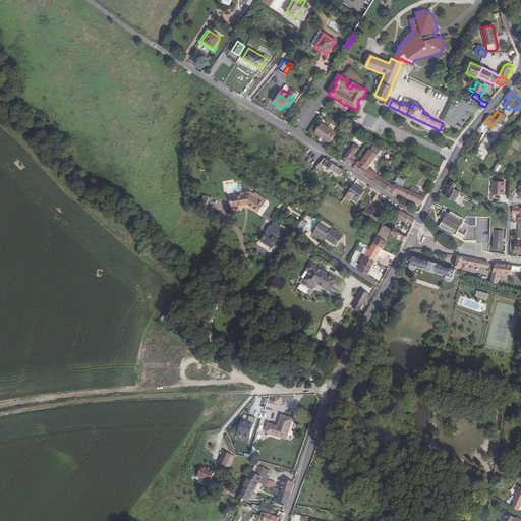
[(501,114),(497,120),(501,123),(506,116),(502,113),(501,114)]
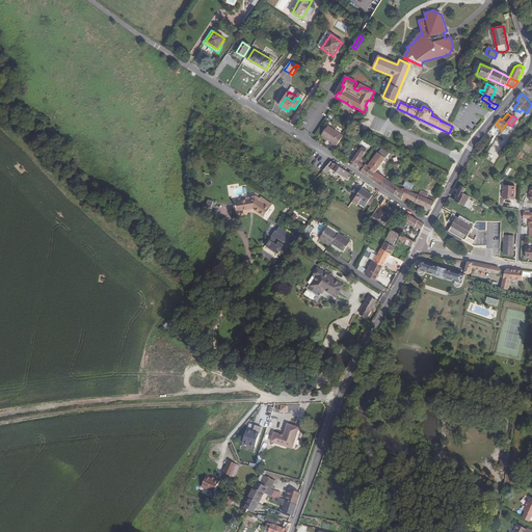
[(339,142),(341,143),(345,137),(329,128),(323,137),(336,145),(339,142)]
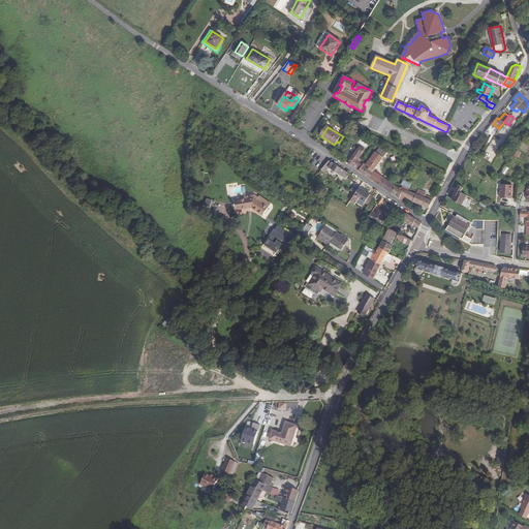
[(494,135),(492,150),(500,151),(502,137),(494,135)]
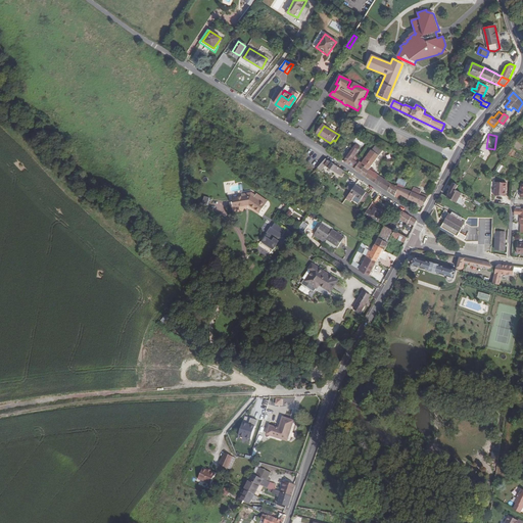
[(363,146),(366,142),(358,136),(354,141),(363,146)]
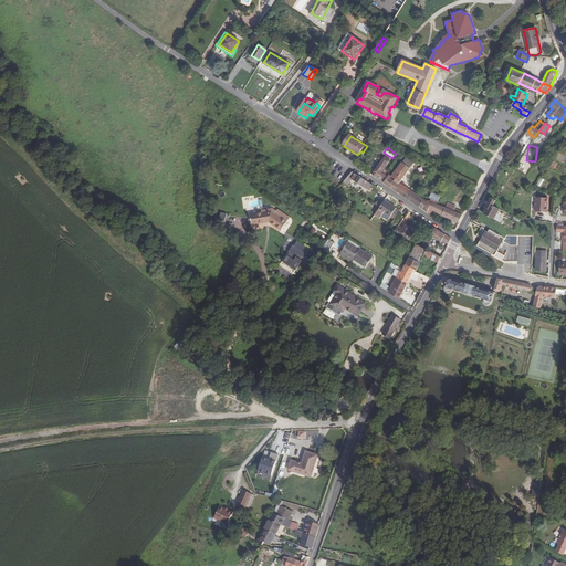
[(381,161),(386,165),(390,158),(386,155),(381,161)]
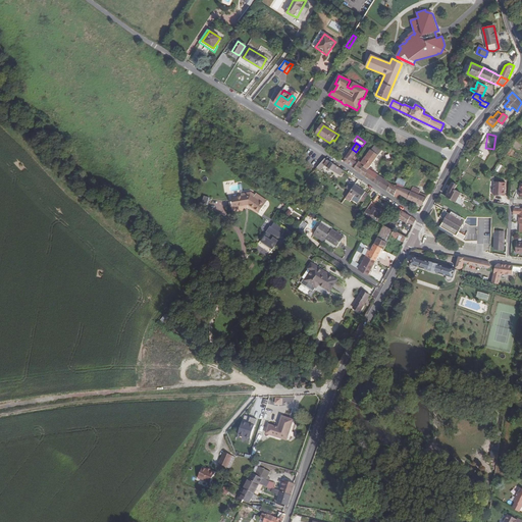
[(356,152),(352,150),(352,149),(350,151),(348,154),(343,160),(354,168),(358,162),(355,160),(356,159),(358,156),(356,155),(355,157),(353,156),(356,152)]
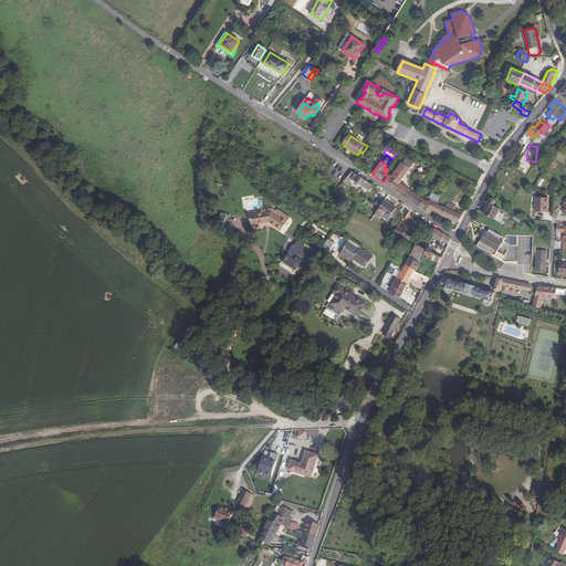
[(389,175),(388,176),(384,182),(395,190),(406,198),(410,190),(400,182),(410,168),(401,163),(391,176),(390,175),(389,175)]
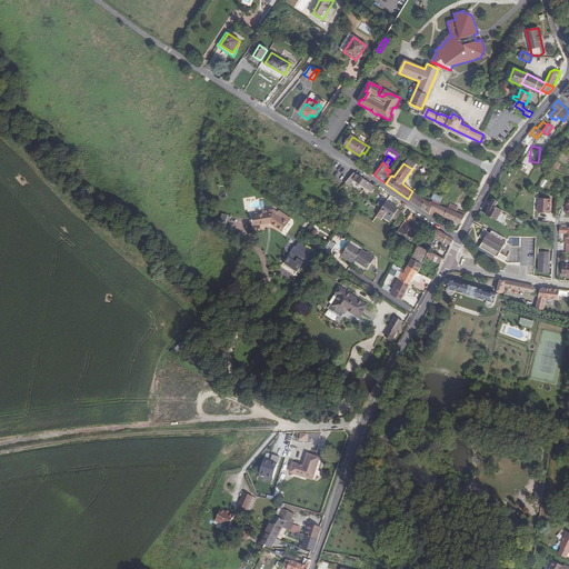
[(370,183),(355,172),(346,182),(349,186),(355,180),(367,188),(370,183)]
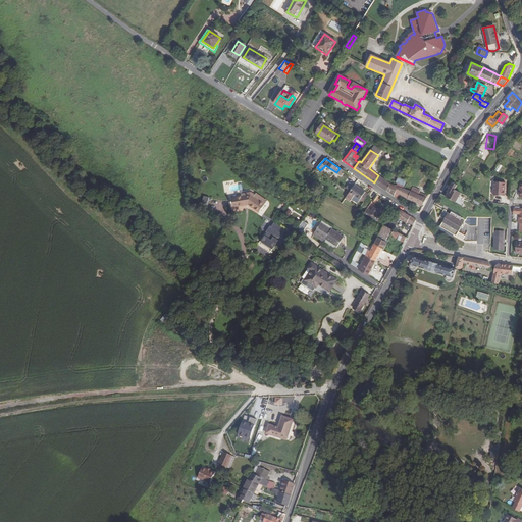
[(386,191),(390,183),(378,175),(374,183),(386,191)]
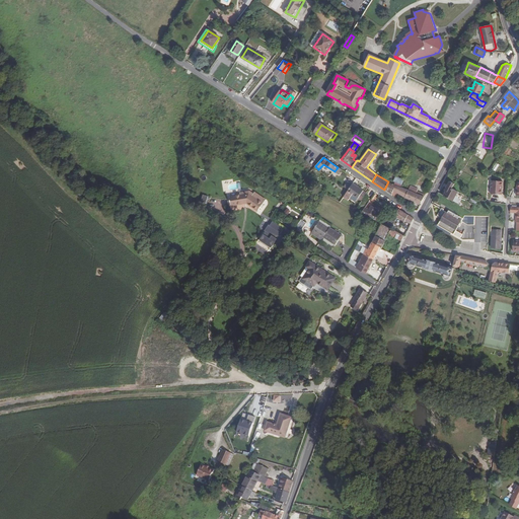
[(417,193),(417,192),(418,189),(411,186),(405,183),(408,180),(405,179),(402,186),(409,189),(409,190),(417,193)]
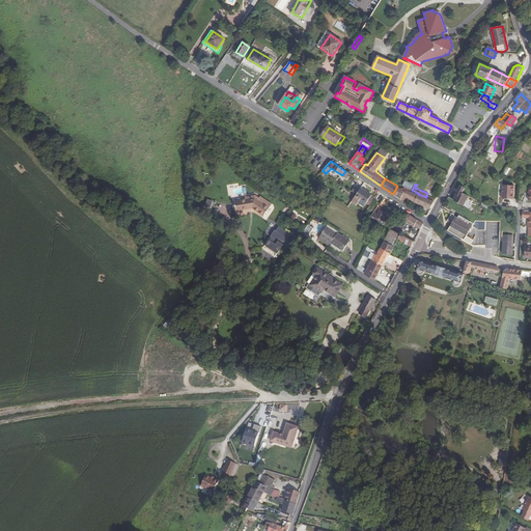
[(400,199),(404,189),(397,186),(393,194),(400,199)]
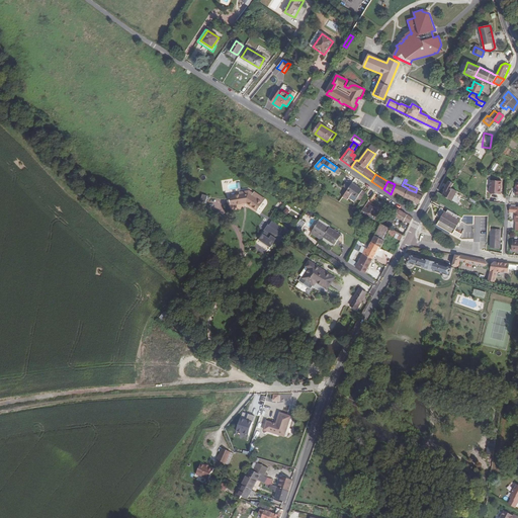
[(451,201),(456,191),(450,188),(453,183),(449,181),(444,190),(445,191),(443,196),(451,201)]
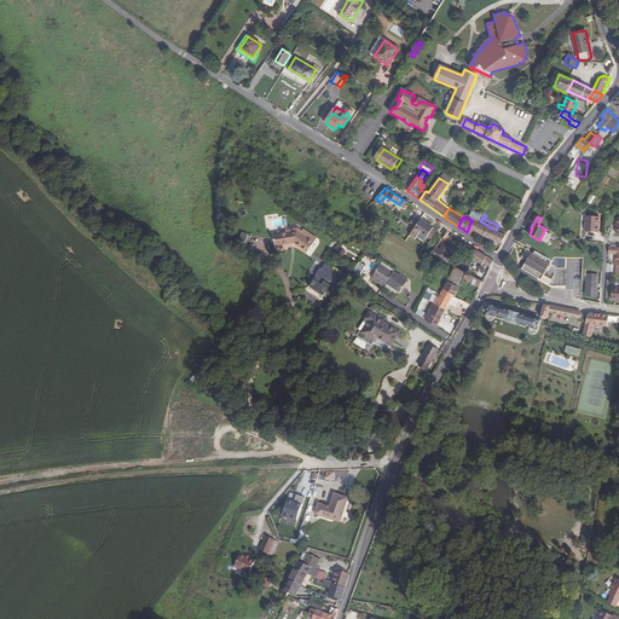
[(597,232),(599,217),(585,217),(584,232),(597,232)]
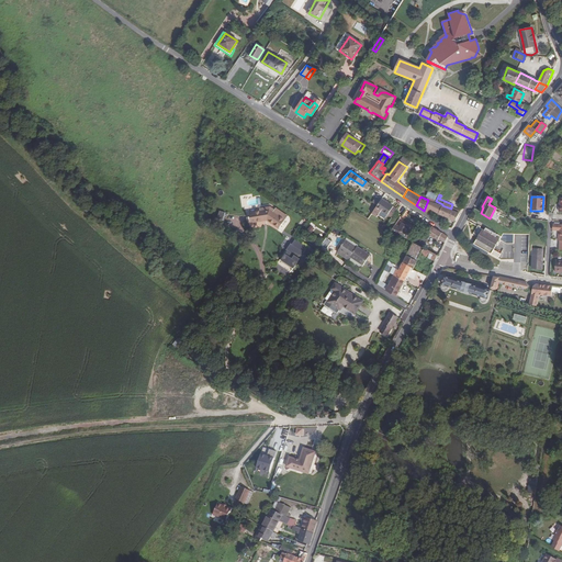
[(388,215),(393,206),(382,199),(381,201),(377,206),(372,213),(377,216),(378,216),(381,211),(385,213),(388,215)]
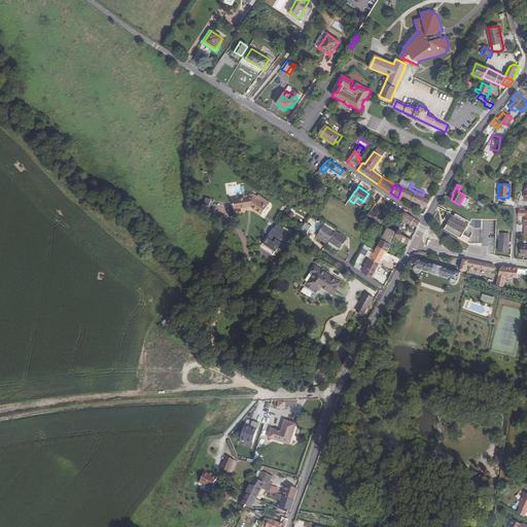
[(423,196),(415,192),(408,190),(401,187),(397,198),(401,201),(403,197),(411,201),(419,204),(423,196)]
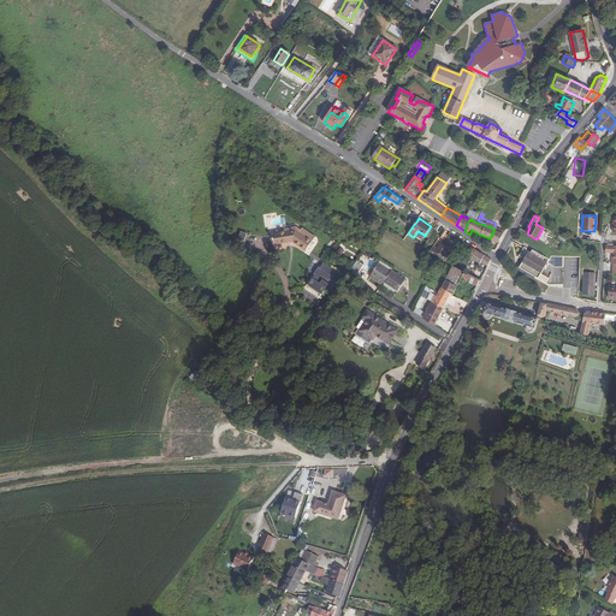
[(431,226),(425,236),(430,238),(436,230),(431,226)]
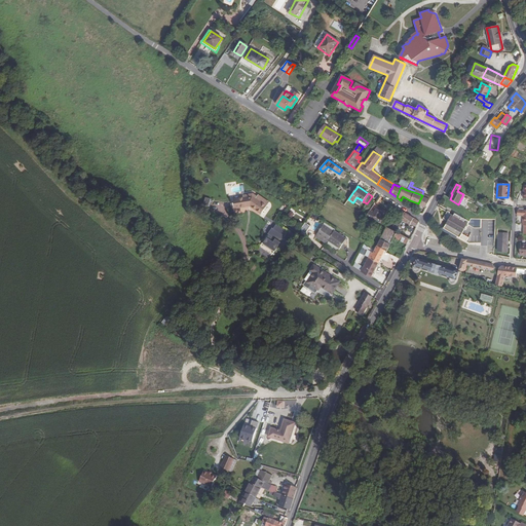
[(234,199),(235,209),(250,205),(261,213),(266,205),(255,197),(256,196),(252,194),(245,195),(245,197),(234,199)]
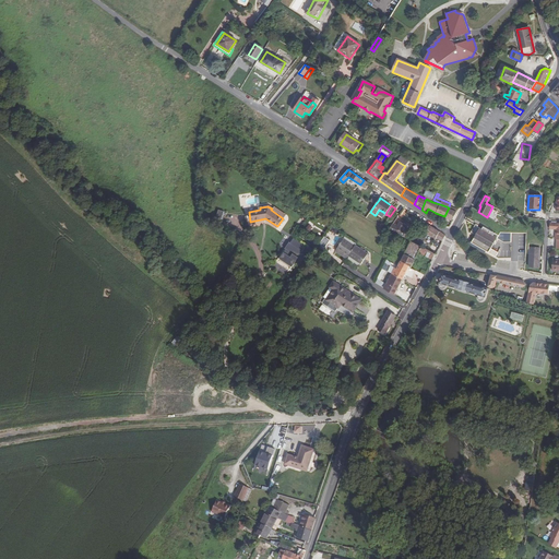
[(271,210),(283,218),(285,215),(274,206),(272,209),(271,210)]
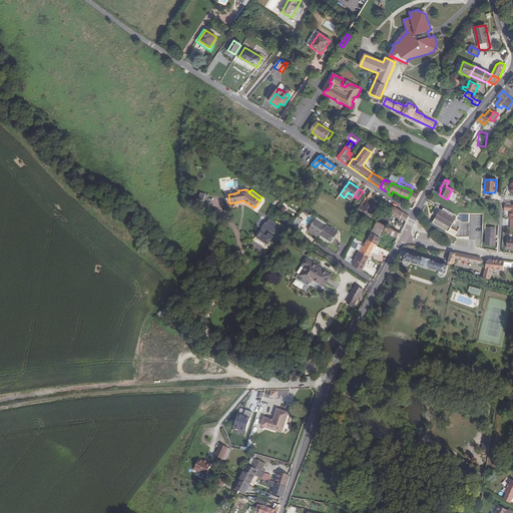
[(419,194),(412,190),(408,198),(416,201),(419,194)]
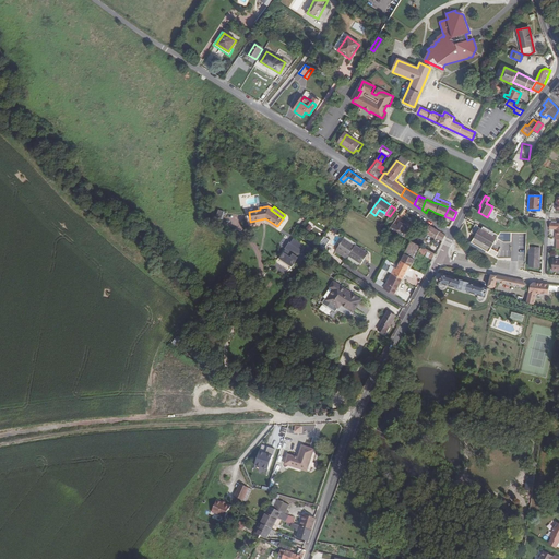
[(445,235),(417,217),(415,221),(427,228),(425,232),(436,239),(437,238),(442,241),(445,235)]
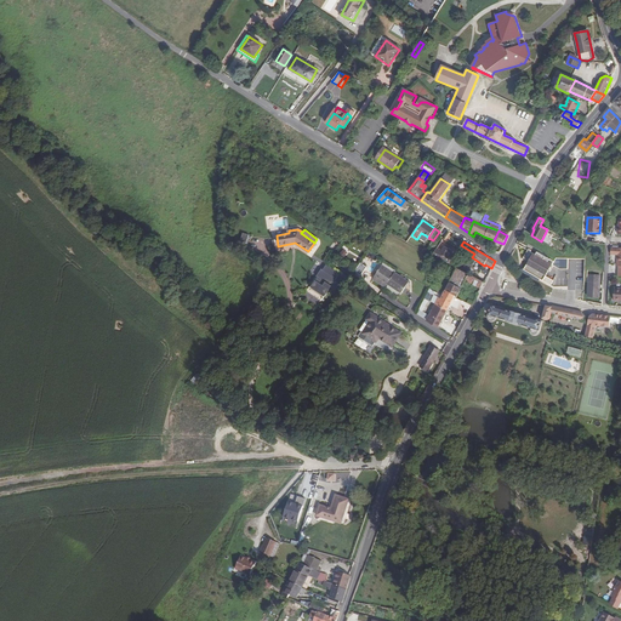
[(455,256),(450,254),(451,249),(444,246),(442,250),(437,248),(432,256),(449,265),(455,256)]
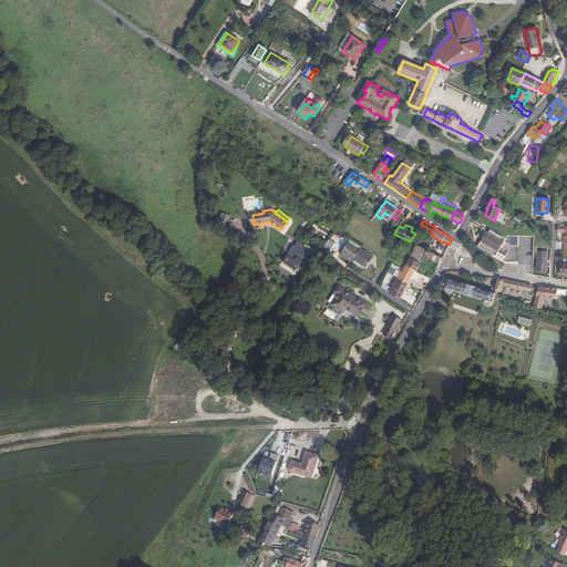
[(495,250),(498,251),(505,239),(490,229),(488,233),(484,230),(485,228),(482,227),(477,236),(483,238),(478,246),(493,255),(495,250)]
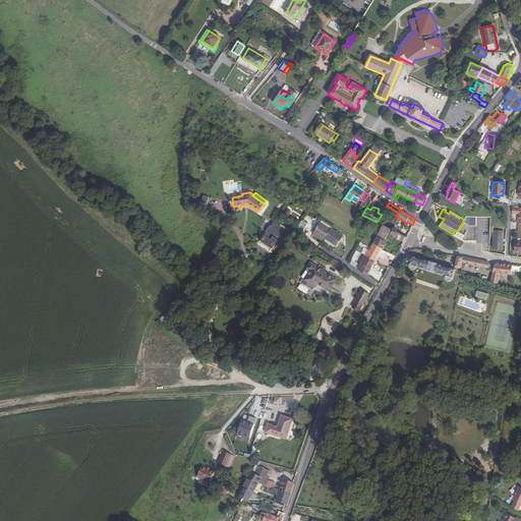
[(303,231),(307,224),(302,221),(298,228),(303,231)]
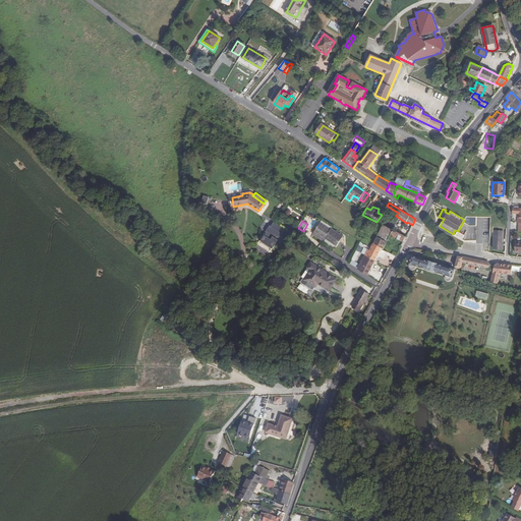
[(284,230),(273,222),(271,225),(270,224),(266,230),(267,231),(261,240),(272,247),(284,230)]
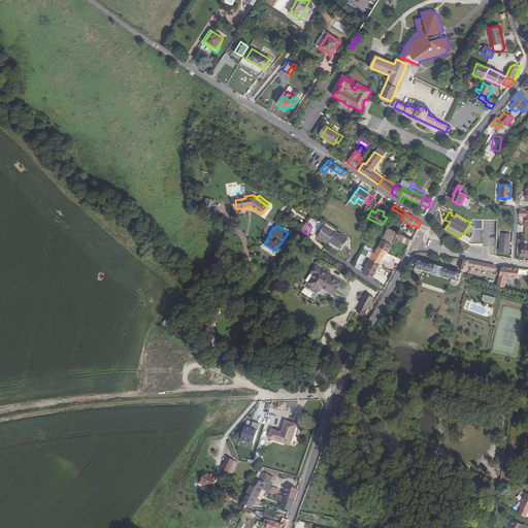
[(329,241),(335,231),(325,225),(318,235),(319,235),(329,242),(329,241)]
